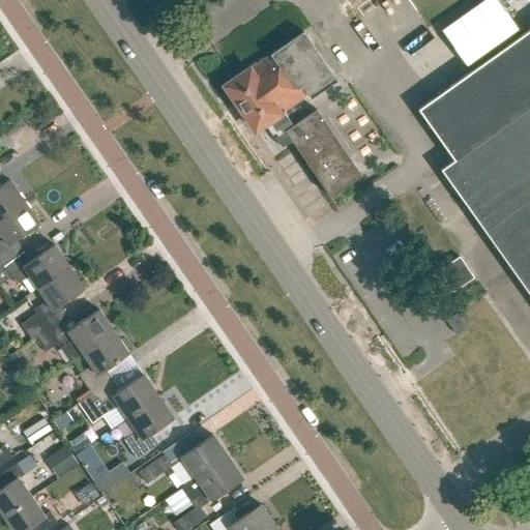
[(186,0),(194,12),(216,0),(186,0)]
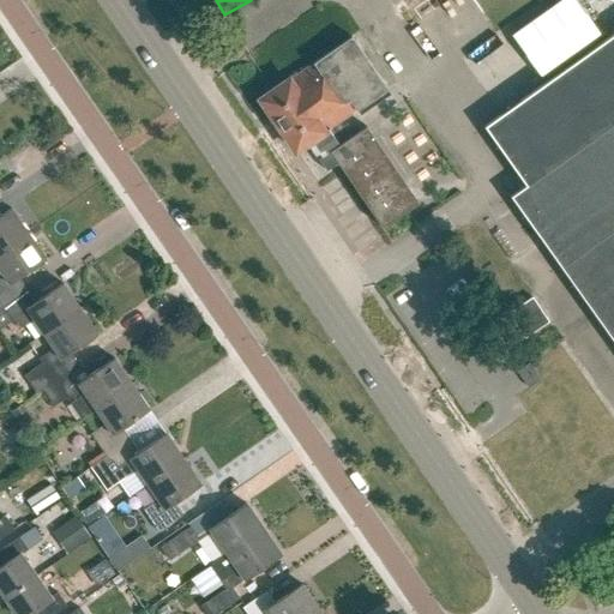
[(575,0),(561,0),(512,36),(541,76),(600,34),(575,0)]
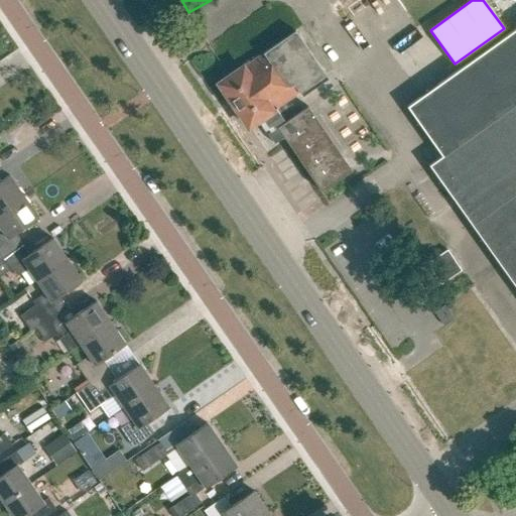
[(515,27),(405,107),(439,156),(427,165),(470,226),(514,287),(515,290),(515,27)]
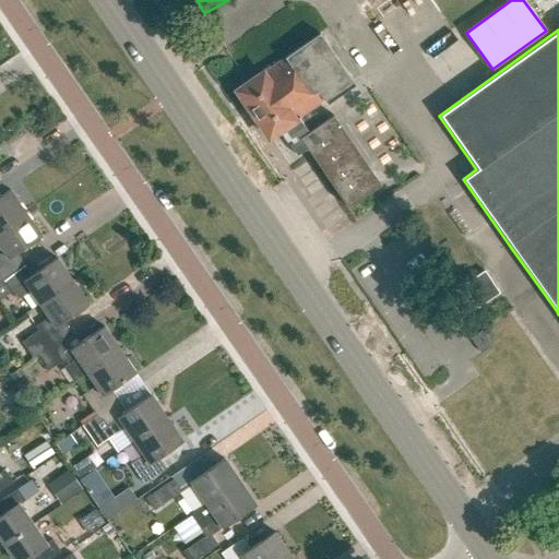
[(269,140),(289,126),(346,209),(379,187),(332,117),(317,128),(307,114),(322,103),(323,104),(352,84),(319,36),(284,59),(284,60),(237,93),(269,140)]
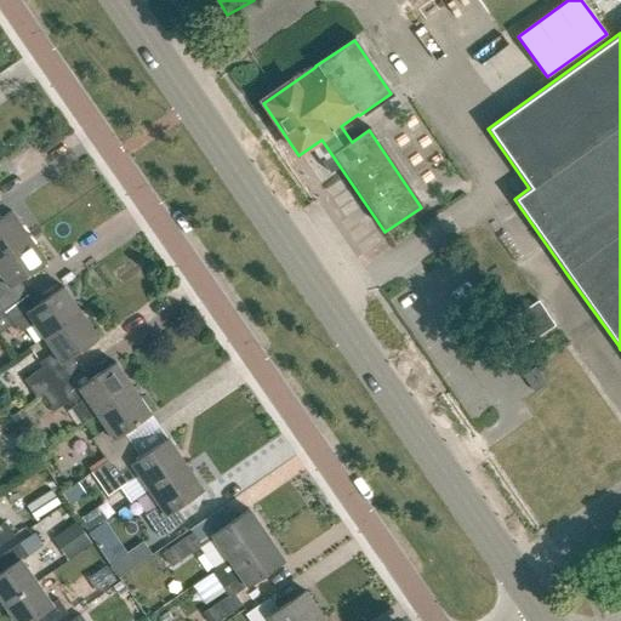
[(0,255),(27,237),(10,211),(0,217),(0,255)]
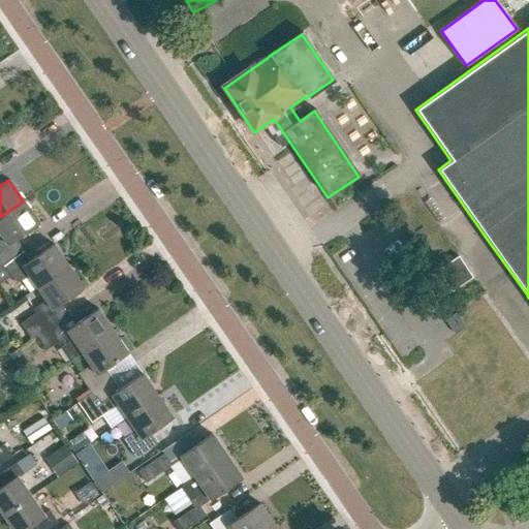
[(0,266),(22,251),(16,241),(38,224),(23,201),(0,217),(0,236),(0,237),(0,266)]
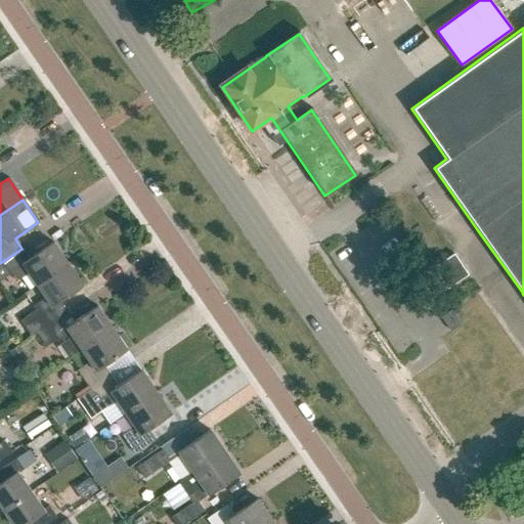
[(27,273),(36,286),(68,264),(52,242),(29,258),(22,249),(0,263),(0,280),(9,274),(14,281),(27,273)]
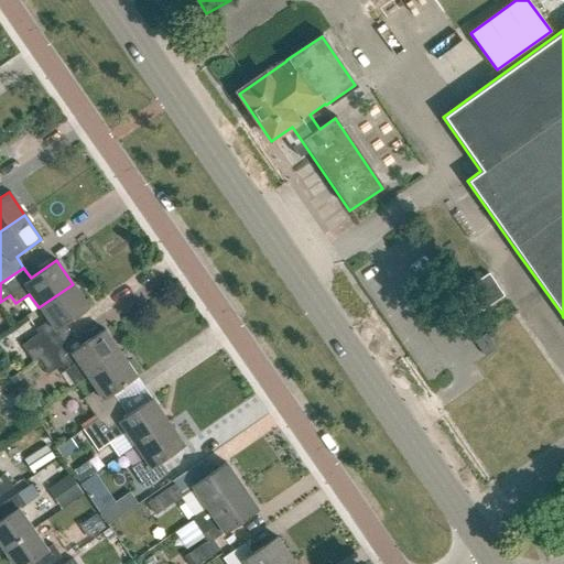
[(489,273),(466,289),(481,312),(505,296),(489,273)]
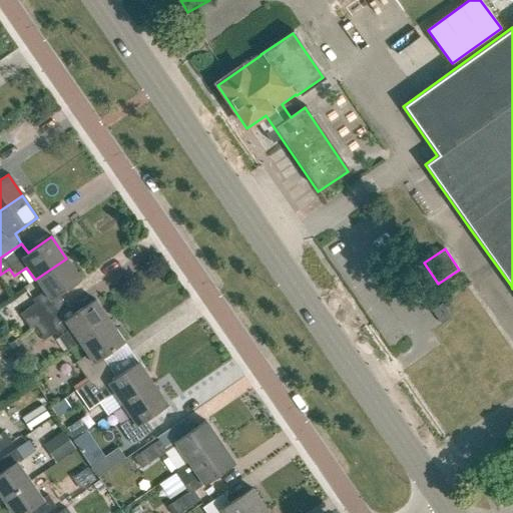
[(35,327),(64,306),(58,296),(81,280),(66,259),(35,280),(44,292),(32,301),(34,305),(20,315),(30,330),(35,327)]
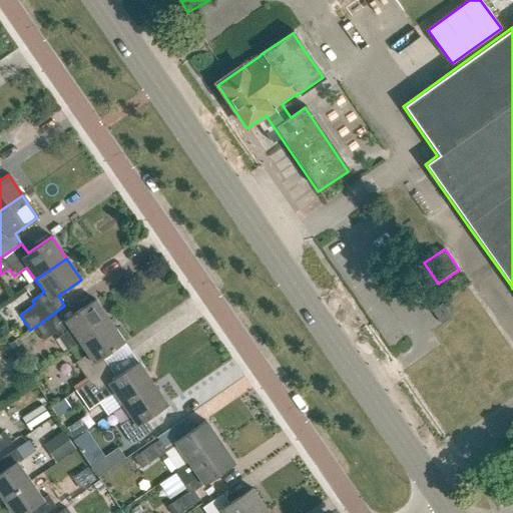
[(71,316),(64,306),(35,327),(44,341),(55,334),(58,338),(67,352),(79,343),(78,343),(109,322),(94,300),(71,316)]
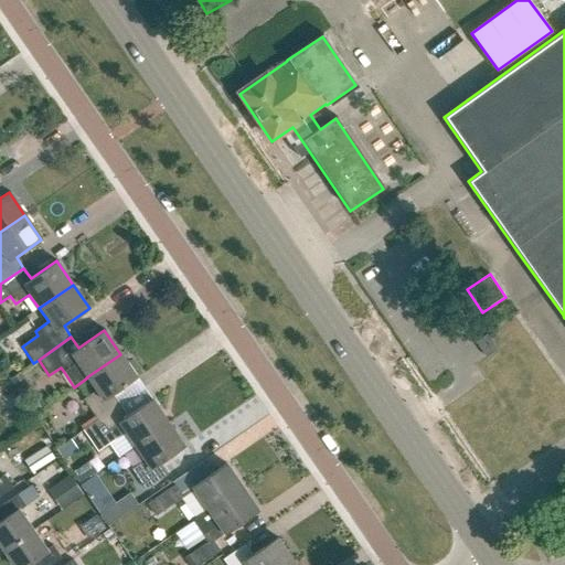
[(475,343),(484,359),(496,351),(484,337),(475,343)]
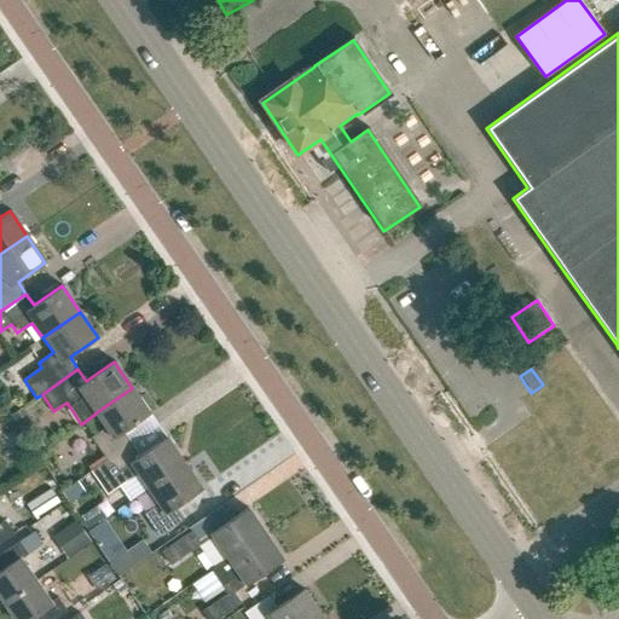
[(106,461),(129,444),(121,432),(150,412),(132,388),(94,414),(96,414),(105,428),(91,438),(106,461)]
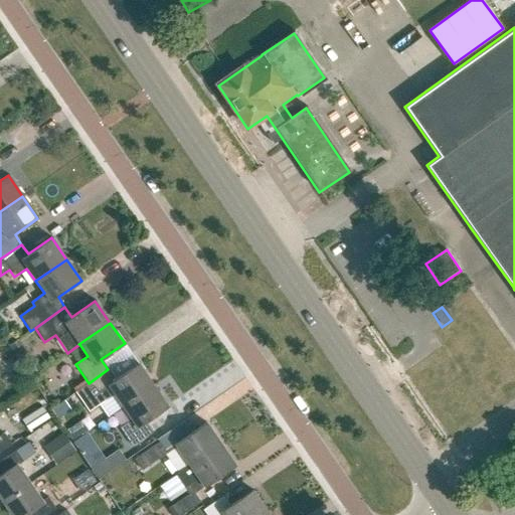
[(8,348),(16,359),(24,354),(17,343),(8,348)]
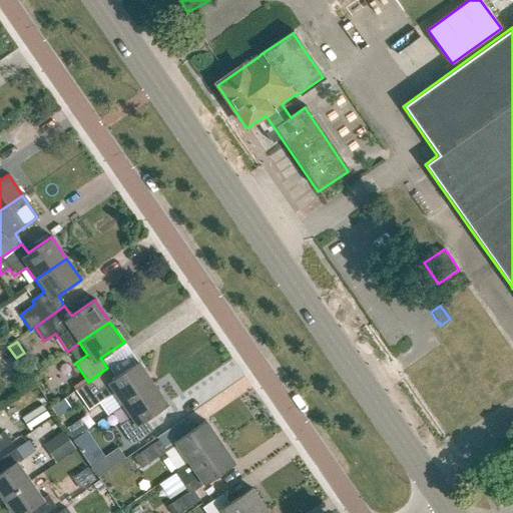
[(38,367),(31,357),(22,363),(29,373),(38,367)]
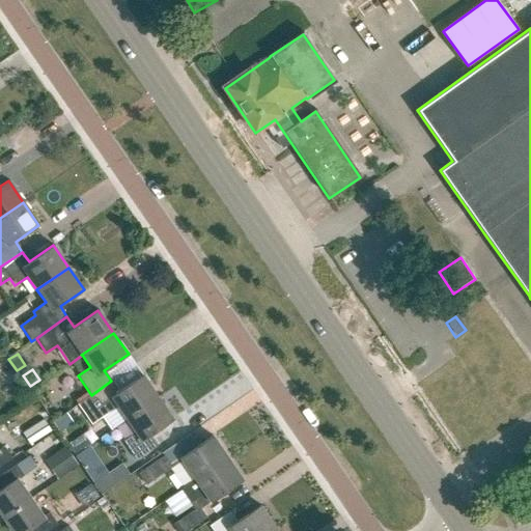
[(117,407),(126,419),(158,397),(142,374),(118,391),(111,381),(91,395),(78,404),(91,424),(117,407)]
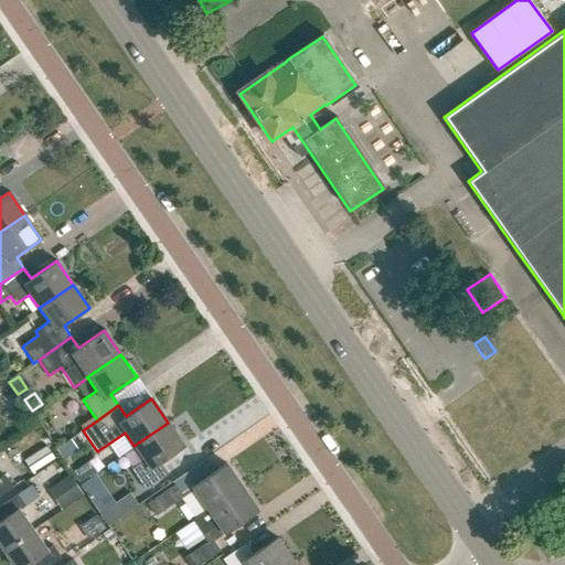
[(130,468),(145,489),(166,473),(159,464),(183,446),(168,423),(134,446),(142,459),(130,468)]
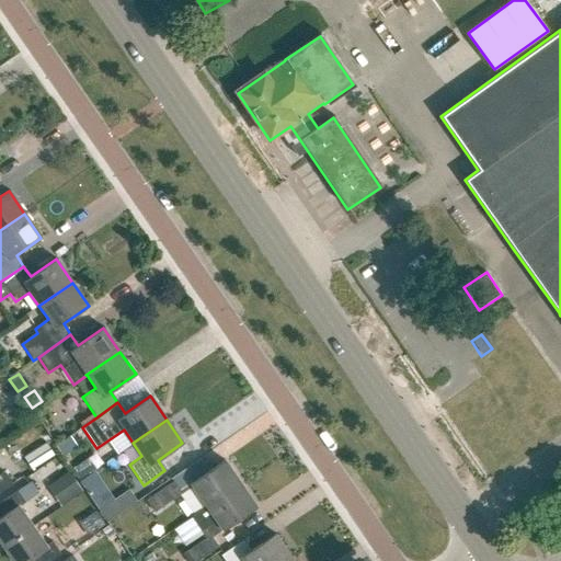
[(98,470),(90,458),(73,469),(81,480),(98,470)]
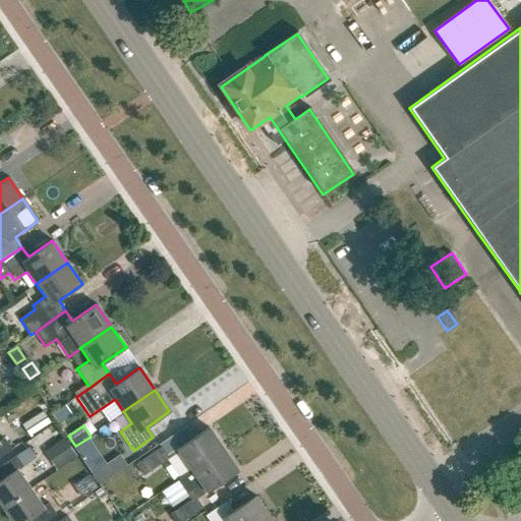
[(209,427),(177,449),(191,470),(192,470),(224,449),(209,427)]
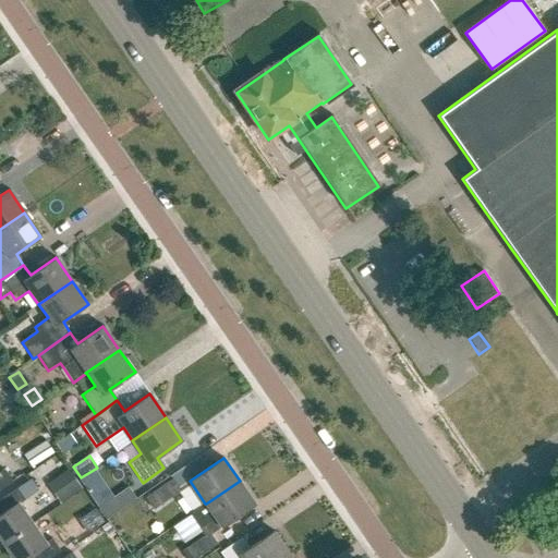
[(0,490),(14,482),(7,470),(0,474),(0,490)]
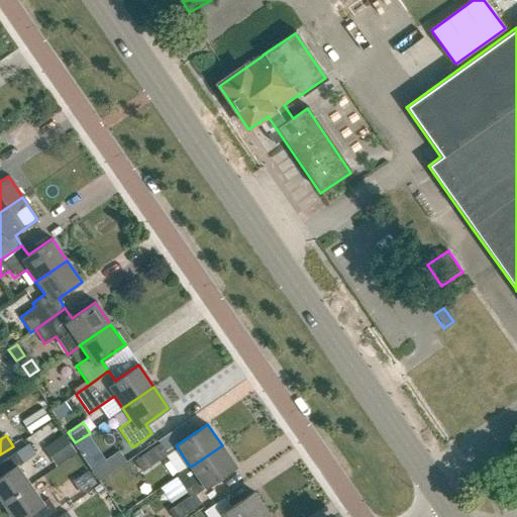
[(75,452),(64,437),(49,446),(61,462),(75,452)]
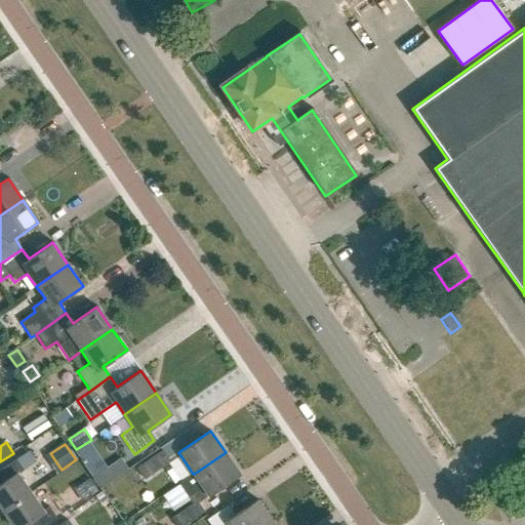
[(162,451),(137,469),(146,481),(170,462),(162,451)]
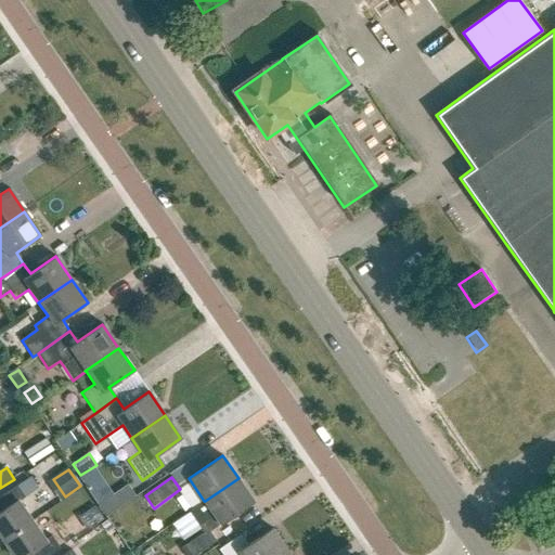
[(204,532),(182,547),(186,554),(195,554),(217,541),(210,531),(220,524),(221,524),(254,501),(239,478),(205,501),(204,501),(190,511),(199,525),(204,532)]
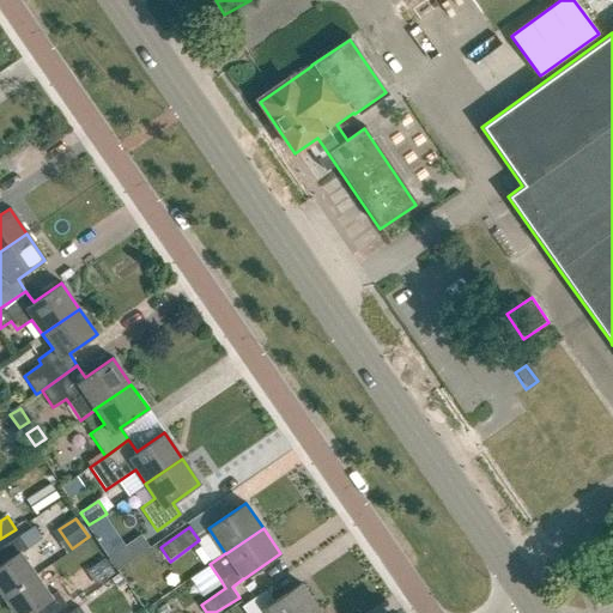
[(151,548),(141,534),(110,557),(119,570),(151,548)]
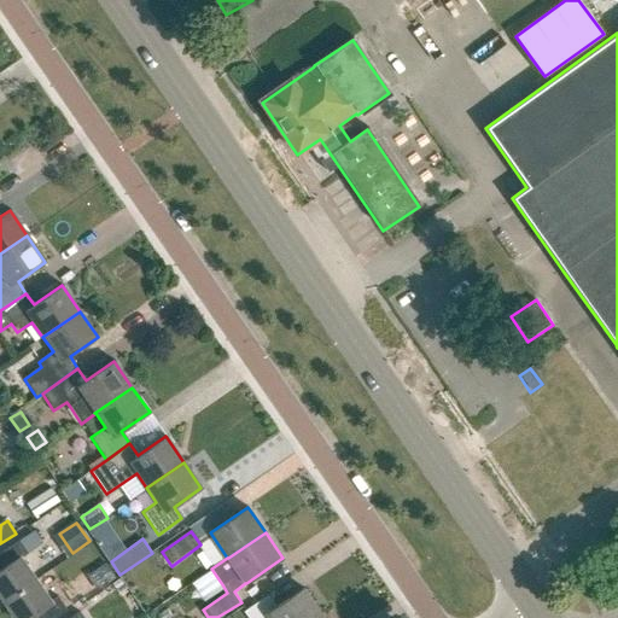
[(0,593),(7,602),(39,581),(23,559),(30,554),(22,542),(0,557),(0,593)]
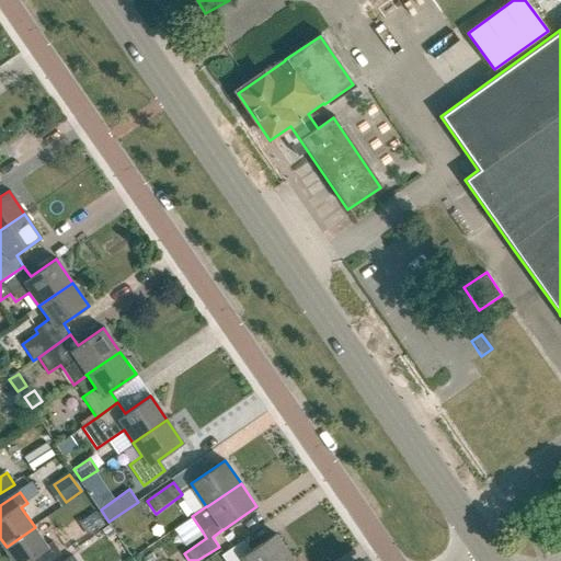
[(169,528),(179,545),(195,535),(184,518),(169,528)]
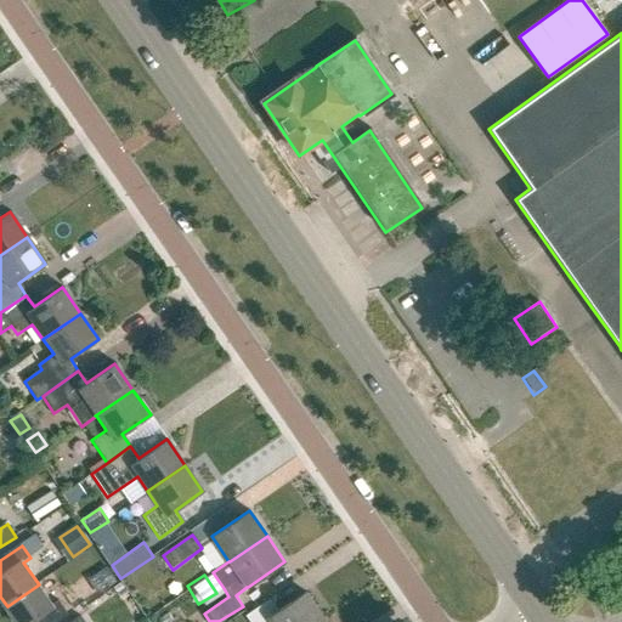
[(57,621),(69,615),(61,601),(54,606),(39,584),(7,606),(17,621),(57,621)]
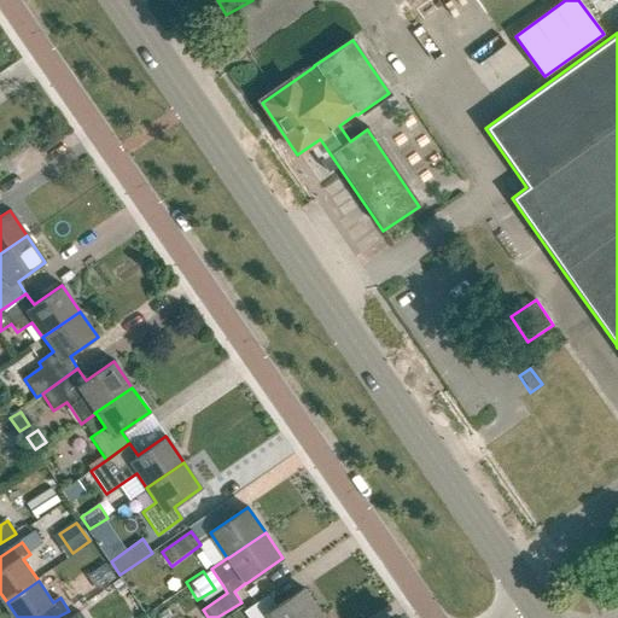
[(316,617),(322,614),(305,590),(278,610),(269,598),(245,613),(248,617),(316,617)]
